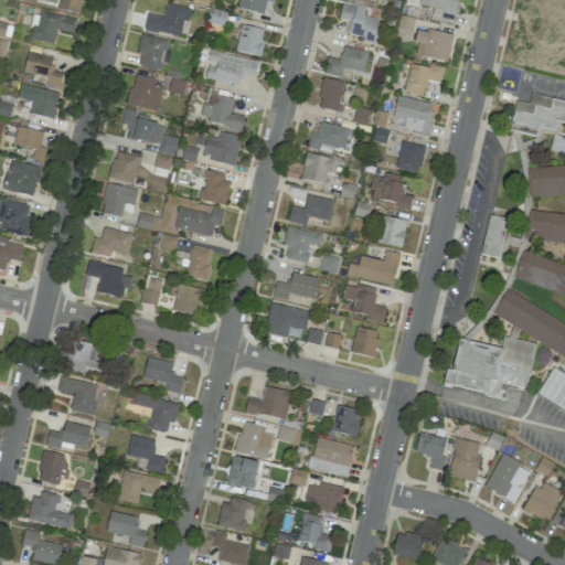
[(80,0),(59,0),(56,9),(77,13),(80,0)]
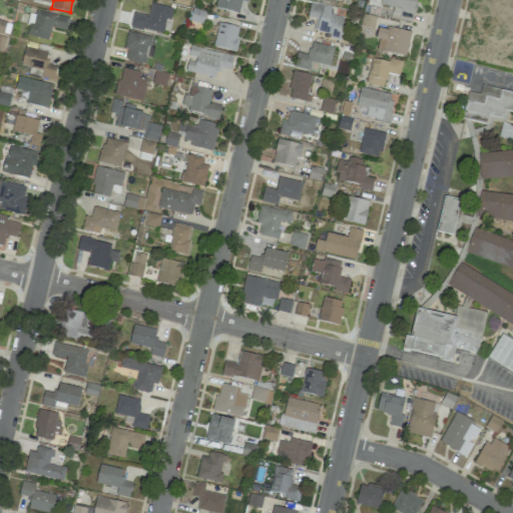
[(247,2),(247,0),(216,0),(215,8),(238,13),(241,1),(247,2)]
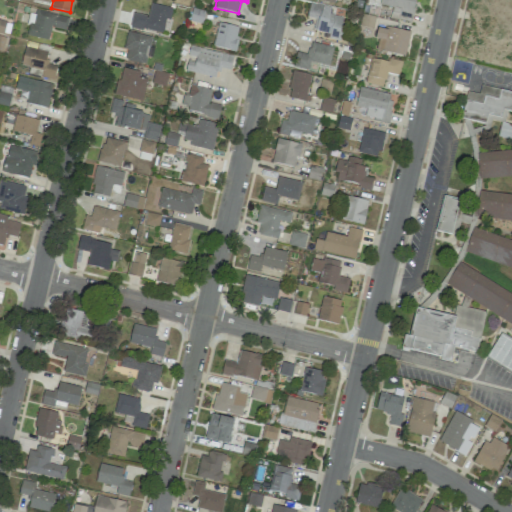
[(380,0),(380,5),(392,7),(390,17),(411,21),(414,0),(380,0)]
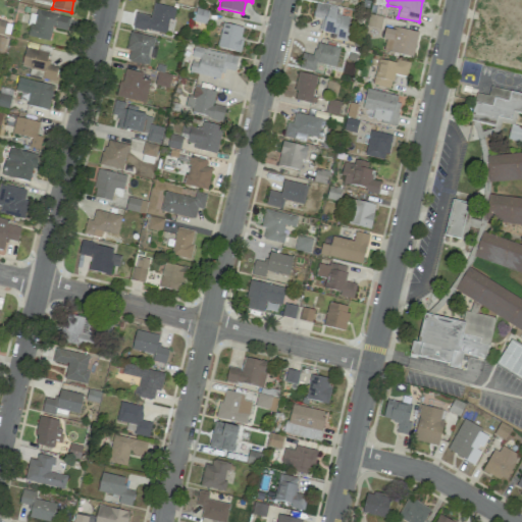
[(521,0),(484,0),(483,6),(521,14),(521,0)]
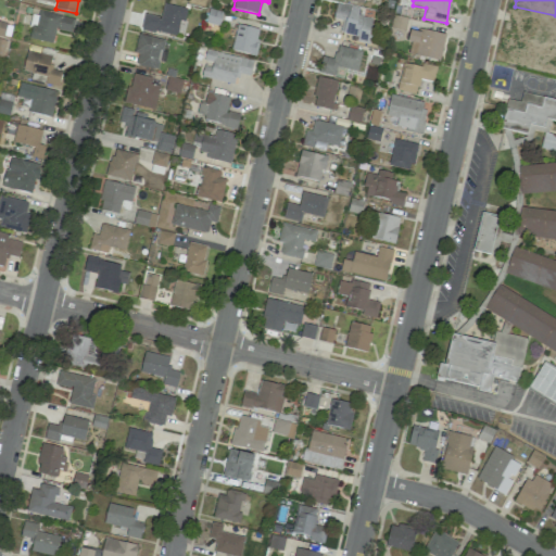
[(175,36),(179,20),(185,21),(187,9),(164,3),(161,17),(144,14),(141,28),(175,36)]
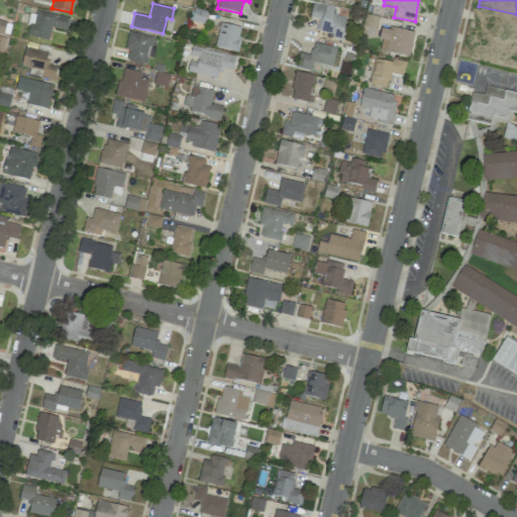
[(334,7),(312,3),(310,17),(319,19),(316,30),(328,32),(327,37),(342,40),(347,17),(332,14),(334,7)]
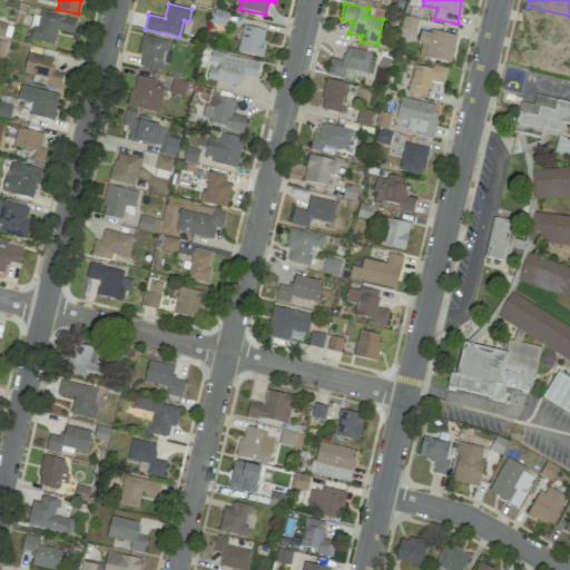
[(77,20),(35,11),(29,39),(53,45),(57,30),(74,33),(77,20)]
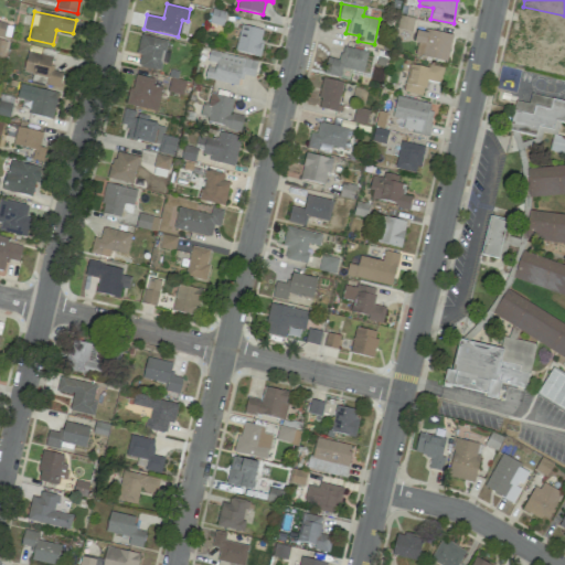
[(264,30),(241,24),(235,52),(258,56),(264,30)]
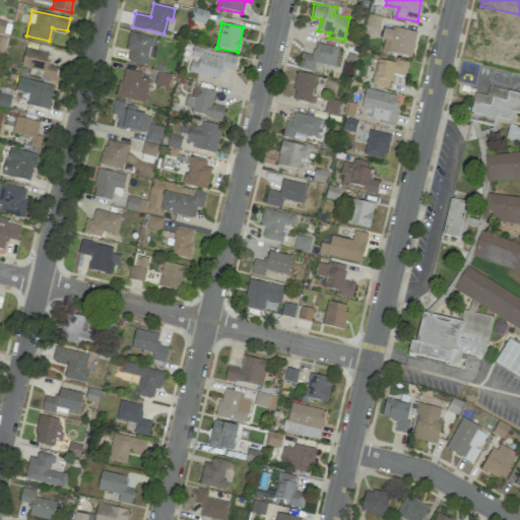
[(415,33),(383,26),(380,41),(384,41),(382,51),(411,56),(415,33)]
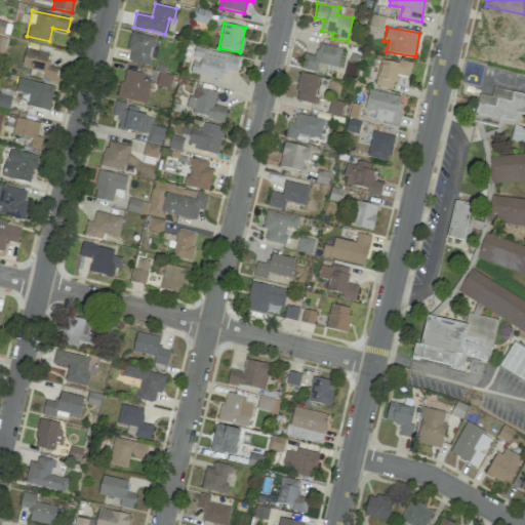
[(128,62),(149,65),(153,36),(129,33),(127,50),(130,51),(128,62)]
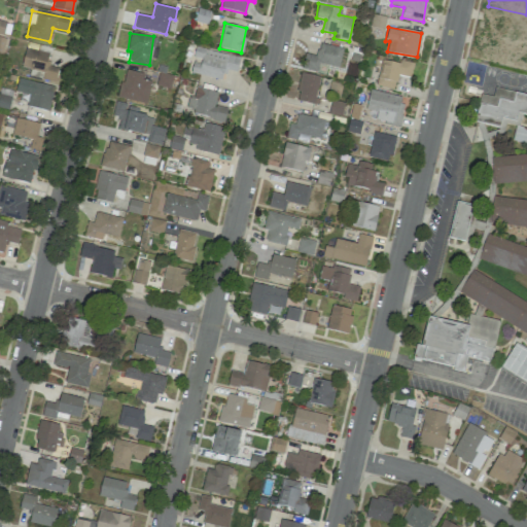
[(303,69),(317,72),(319,64),(339,67),(343,47),(319,43),(317,56),(305,54),(303,69)]
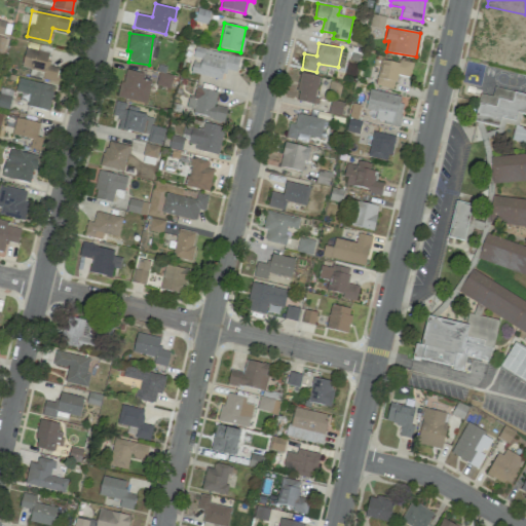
[(49,53),(26,47),(21,67),(43,72),(41,79),(54,82),(58,67),(47,65),(49,53)]
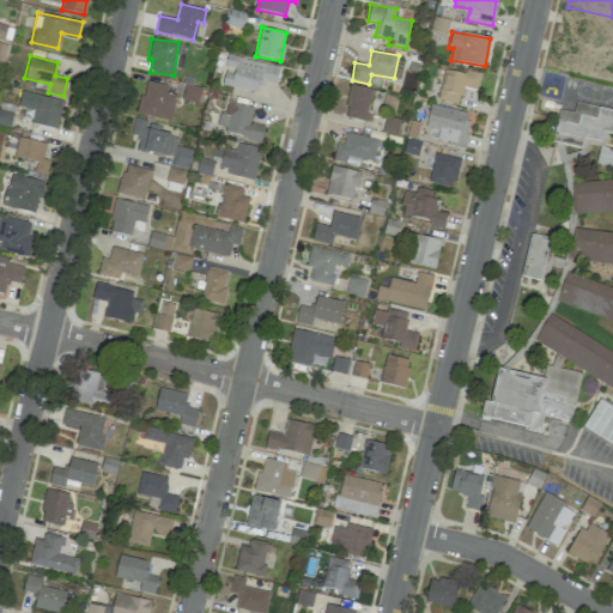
[(279,66),(226,56),(224,70),(225,71),(222,85),(258,92),(260,80),(275,83),(279,66)]
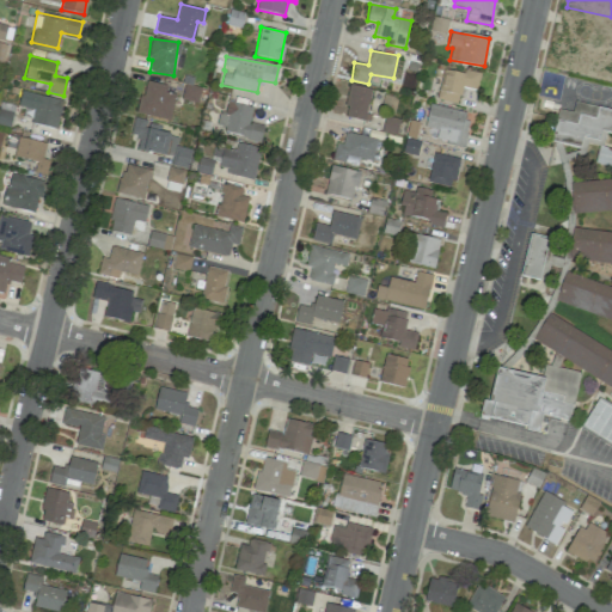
[(464,73),(442,69),(436,101),(458,104),(461,86),(477,90),(479,73),(464,69),(464,73)]
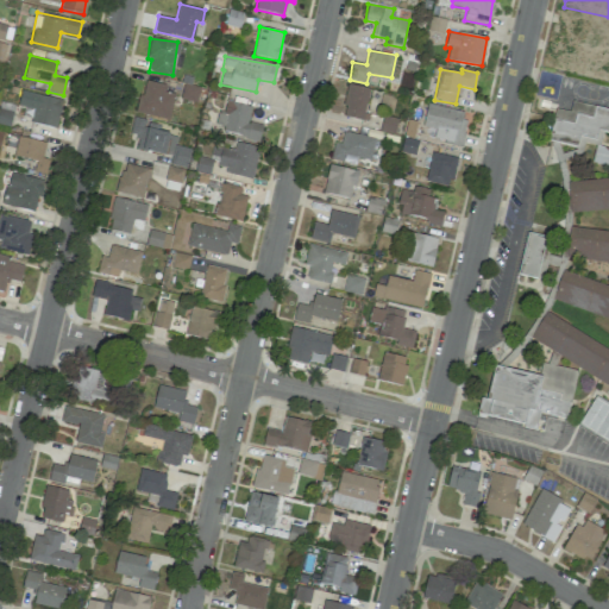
[(165,85),(144,80),(137,113),(169,120),(175,94),(164,92),(165,85)]
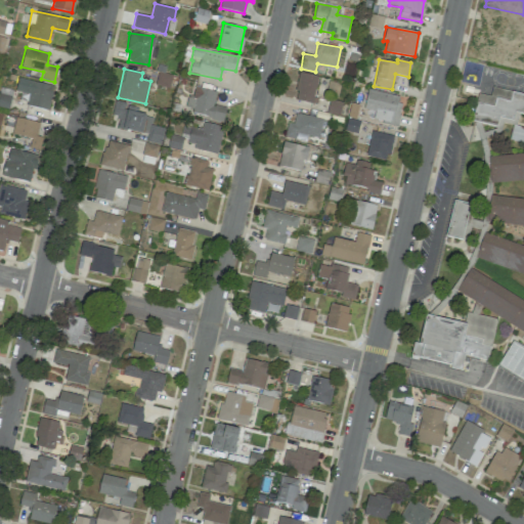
[(317,75),(299,73),(295,100),(313,102),(317,75)]
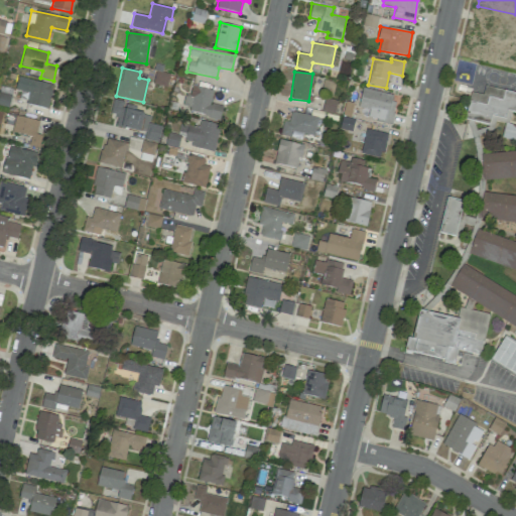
[(48,108),(52,84),(17,78),(15,90),(28,92),(26,104),(48,108)]
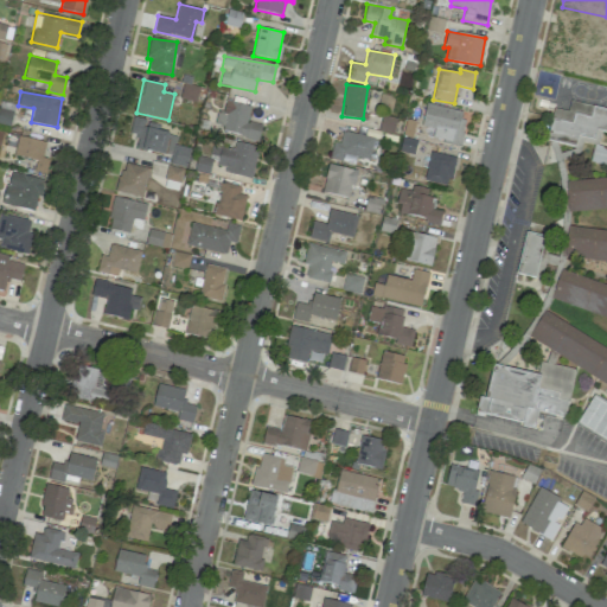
[(262,125),(247,121),(250,106),(223,100),(216,129),(259,139),(262,125)]
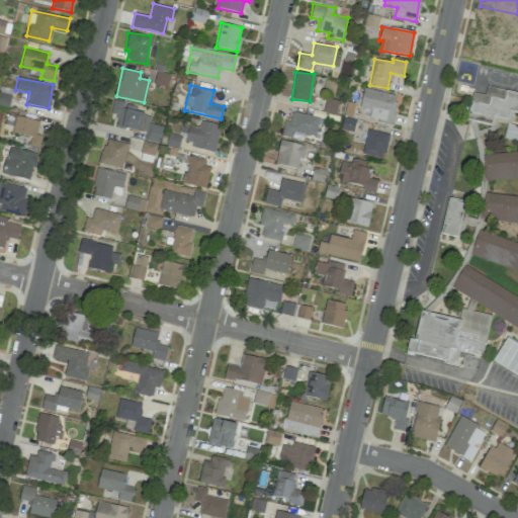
[(488,86),(517,94),(517,111),(514,110),(511,124),(493,120),(491,127),(465,121),(472,92),(485,95),(488,86)]
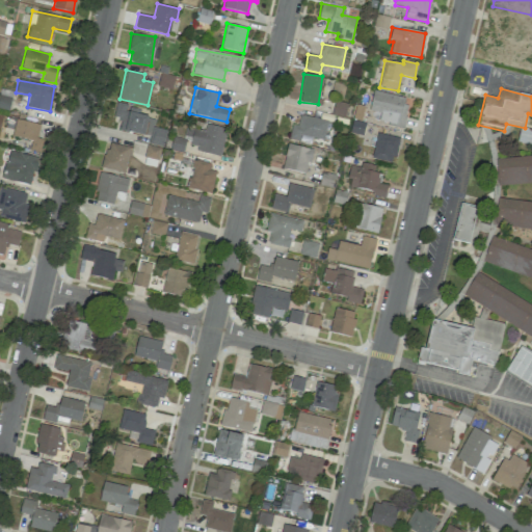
[(12,91),(1,89),(0,94),(0,108),(9,110),(12,91)]
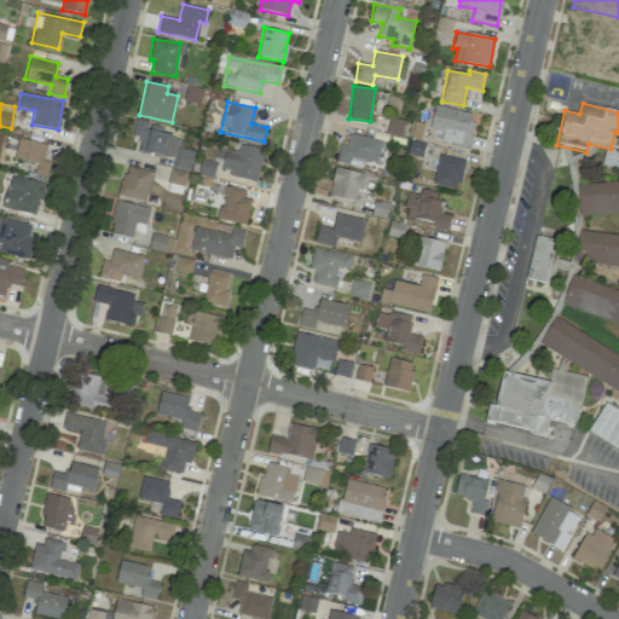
[(468,148),(475,115),(435,105),(428,138),(468,148)]
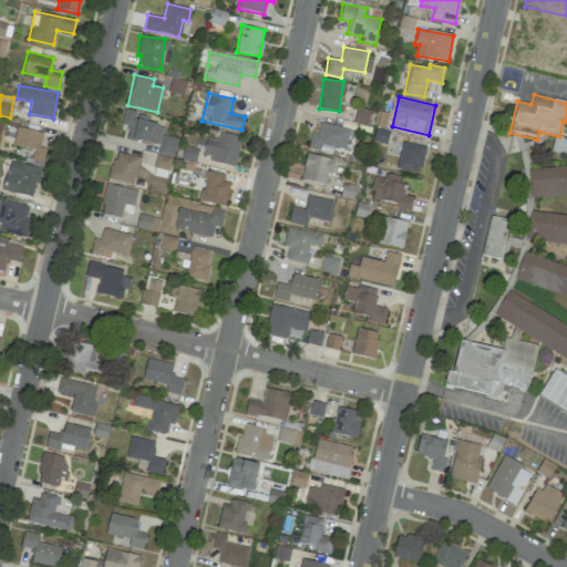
[(120,124),(130,126),(126,137),(153,145),(157,124),(148,122),(150,117),(136,114),(137,112),(124,109),(120,124)]
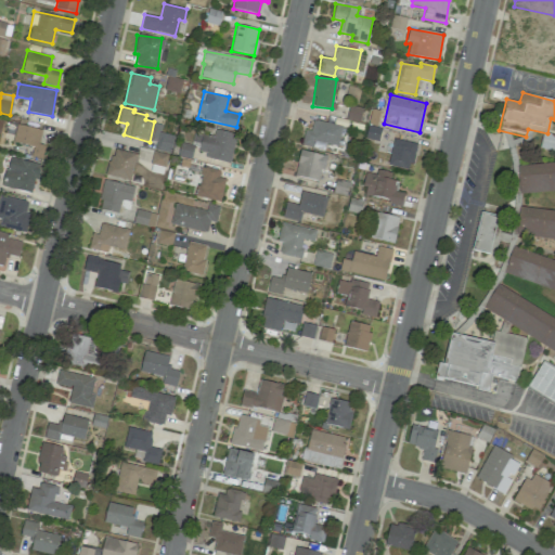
[(310,131),(305,130),(300,144),(335,154),(343,127),(313,119),(310,131)]
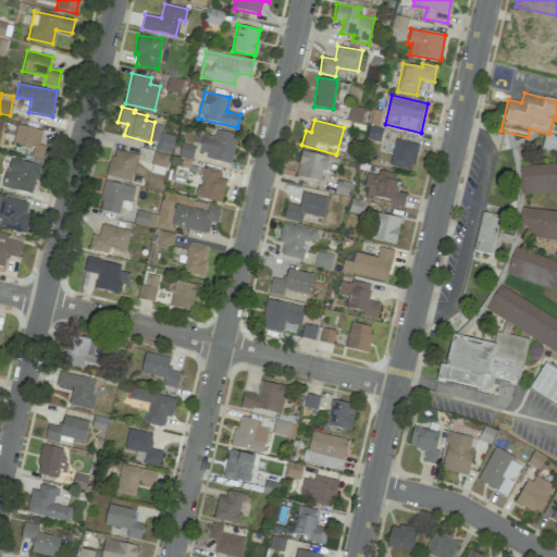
[(33,147),(31,157),(41,160),(45,146),(38,145),(42,131),(17,124),(12,143),(33,147)]
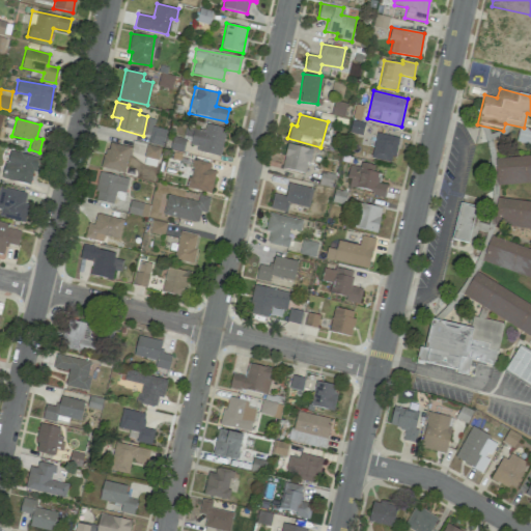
[(154,127),(155,119),(150,118),(144,141),(163,146),(166,130),(154,127)]
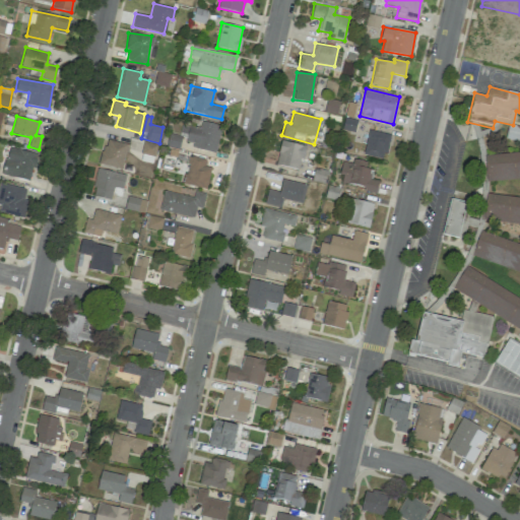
[(182,125),(179,137),(193,141),(192,147),(215,153),(221,126),(202,121),(200,129),(182,125)]
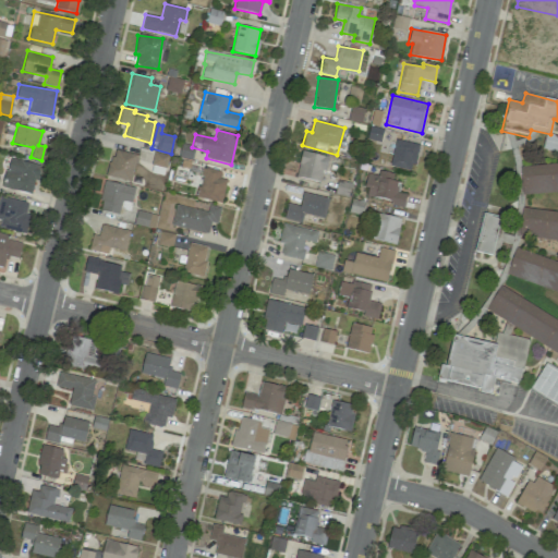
[(557,135),(545,134),(543,150),(557,152),(557,135)]
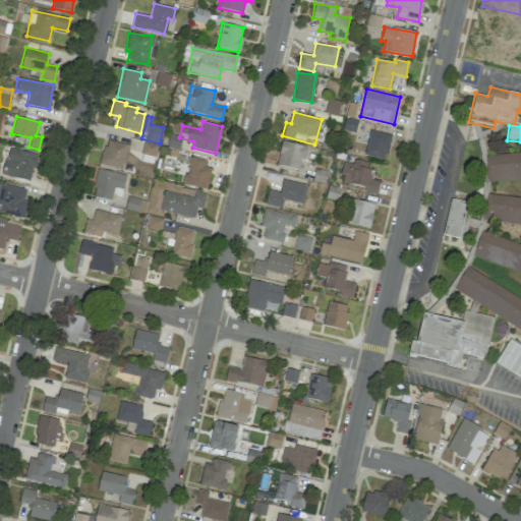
[(391,134),(369,130),(364,156),(386,160),(391,134)]
